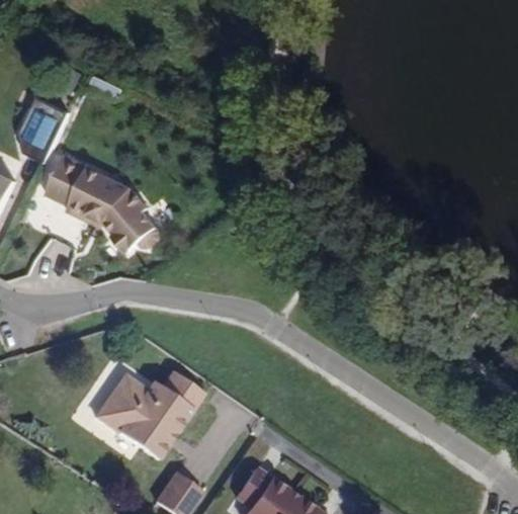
[(32,94),(15,133),(21,154),(42,163),(67,109),(32,94)]
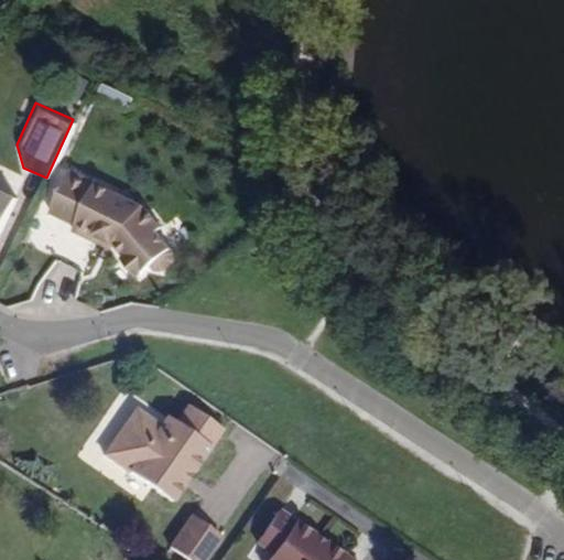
[(132,203),(58,168),(39,210),(64,222),(62,227),(84,237),(86,232),(104,240),(117,254),(115,256),(130,273),(143,261),(147,266),(154,266),(165,256),(165,249),(147,228),(151,224),(132,203)]
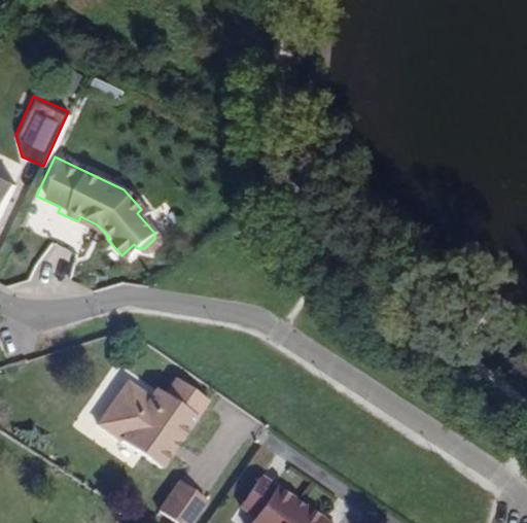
[(100,421),(163,463),(209,397),(177,377),(167,391),(150,393),(128,379),(100,421)]
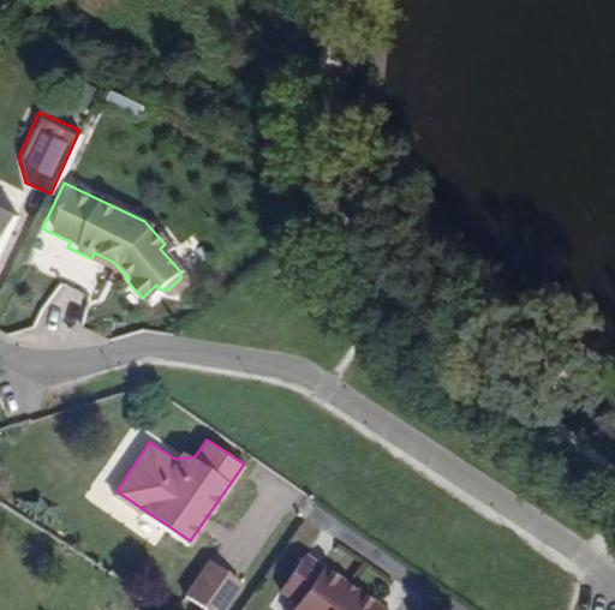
[(303,593),(291,609),(392,609),(306,551),(285,582),(303,593)]
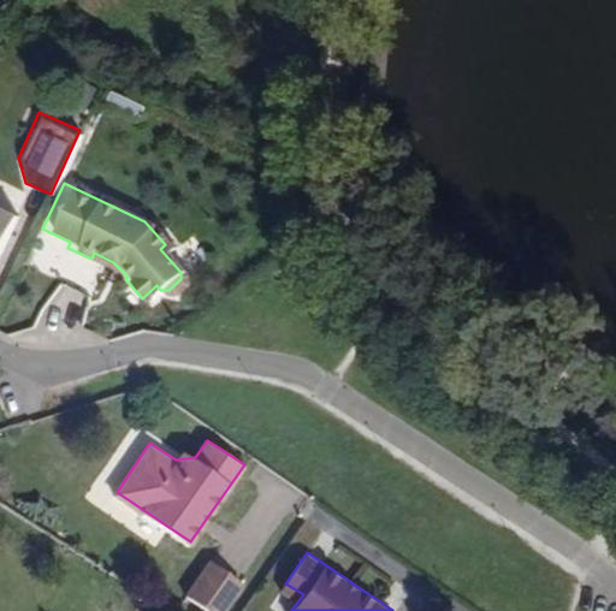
[(218,610),(241,576),(209,556),(188,589),(218,610)]
